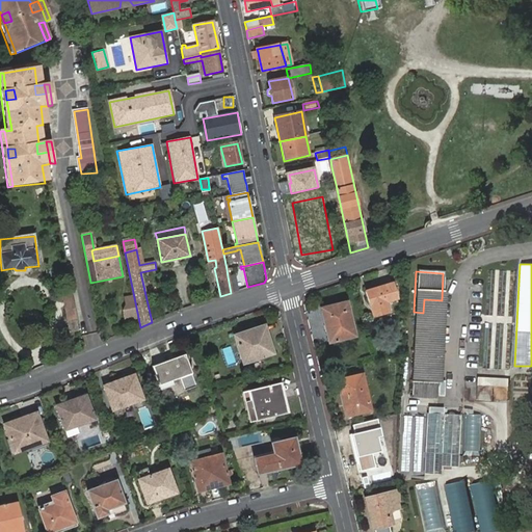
[(231,293),(239,290),(235,275),(228,276),(231,293)]
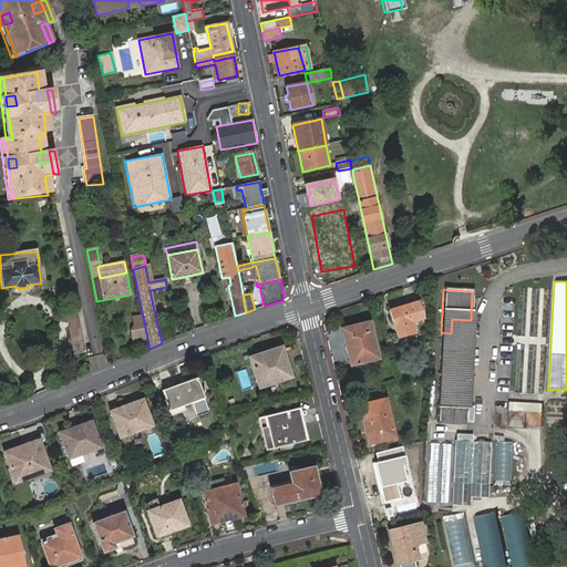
[(389,307),(397,332),(412,328),(409,318),(421,313),(415,299),(389,307)]
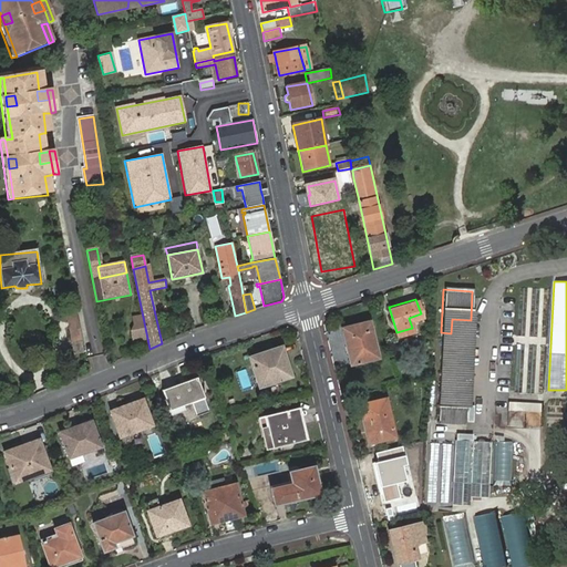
[(72,341),(82,339),(78,319),(68,321),(72,341)]
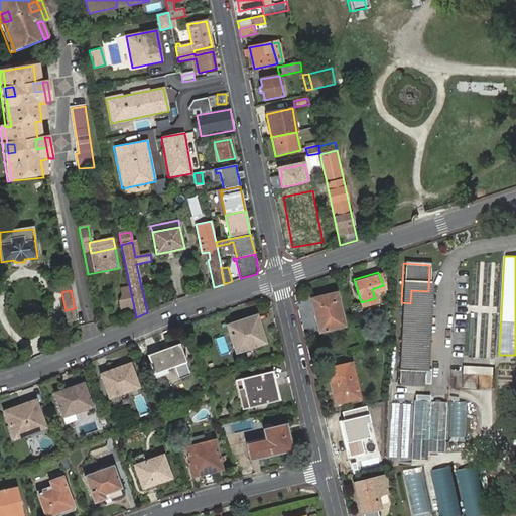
[(401,302),(399,352),(425,354),(428,291),(411,290),(410,303),(401,302)]
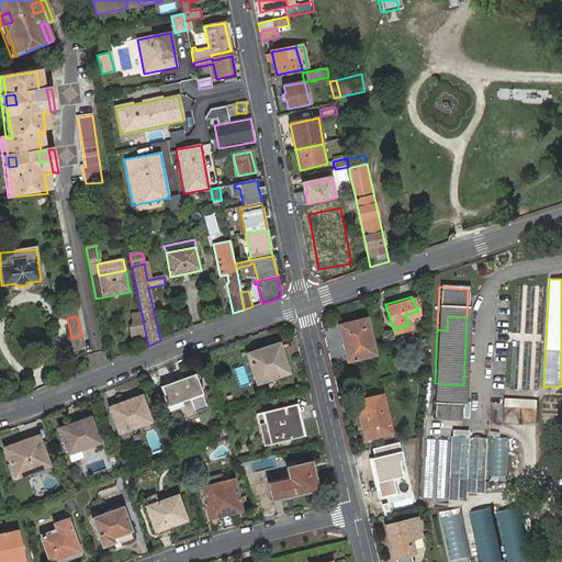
[(373,352),(364,317),(338,324),(346,359),(373,352)]
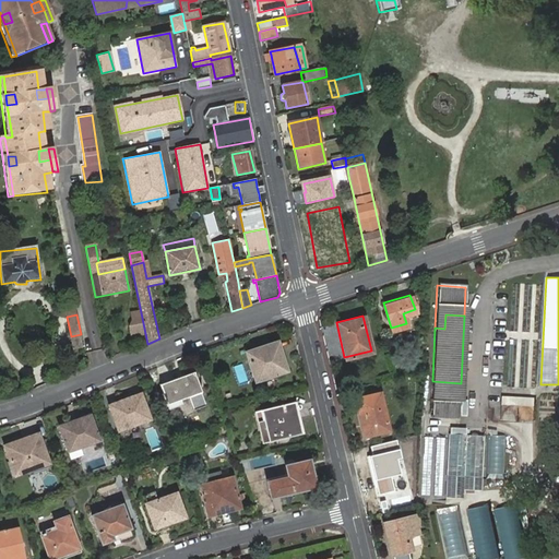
[(285,370),(275,342),(247,352),(257,380),(285,370)]
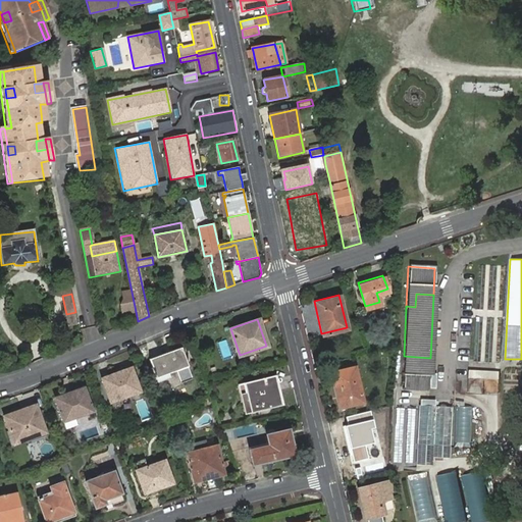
[(154,375),(174,368),(179,380),(192,376),(180,346),(148,357),(154,375)]
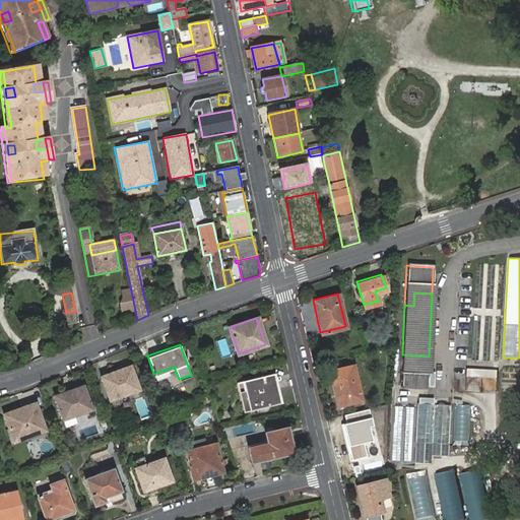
[(402,354),(400,382),(427,383),(429,356),(402,354)]
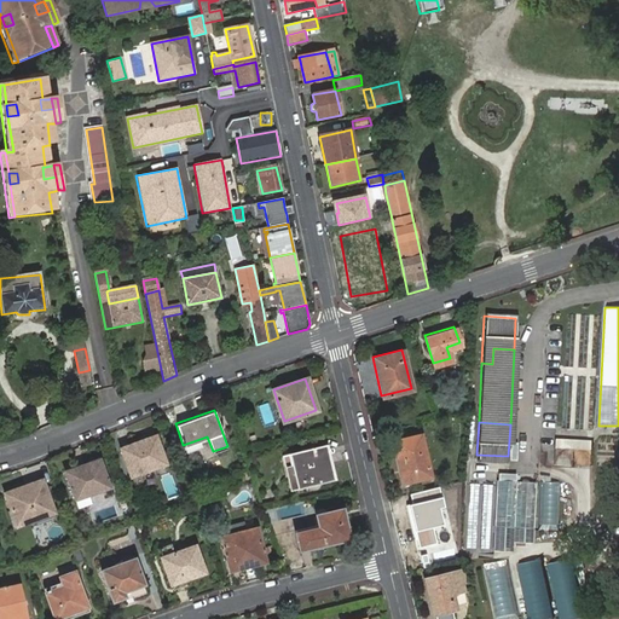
[(129,472),(165,460),(154,432),(119,445),(129,472)]
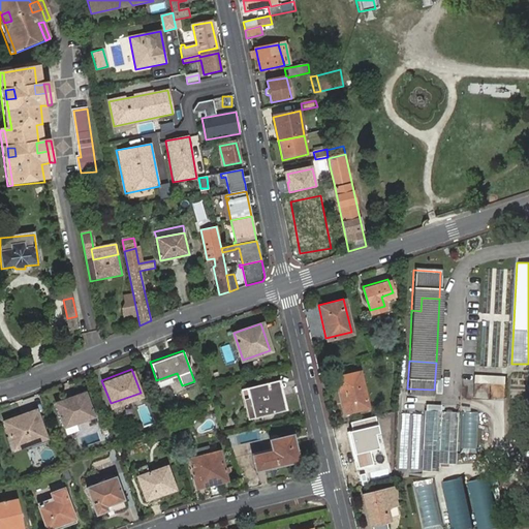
[(365,407),(361,386),(356,387),(353,373),(335,377),(343,411),(365,407)]
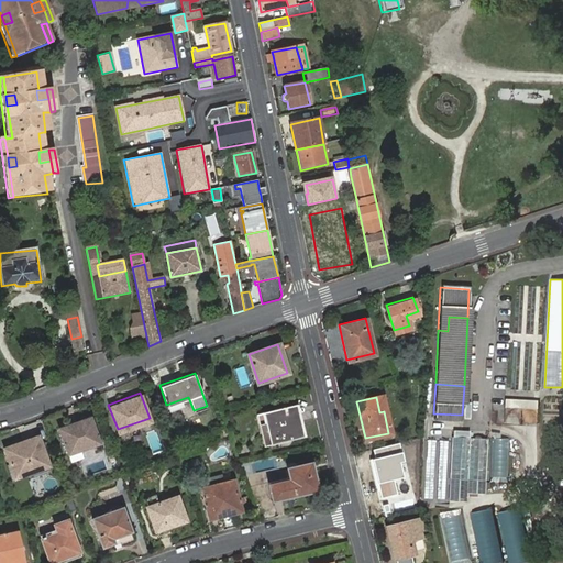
[(507,399),(506,422),(521,423),(521,408),(539,408),(540,400),(507,399)]
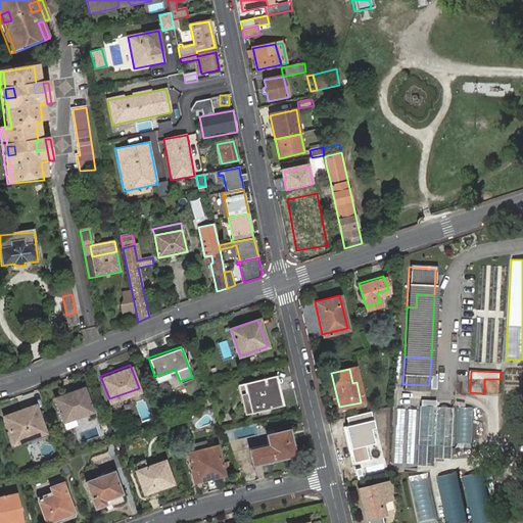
[(271,374),(265,375),(273,406),(279,403),(271,374)]
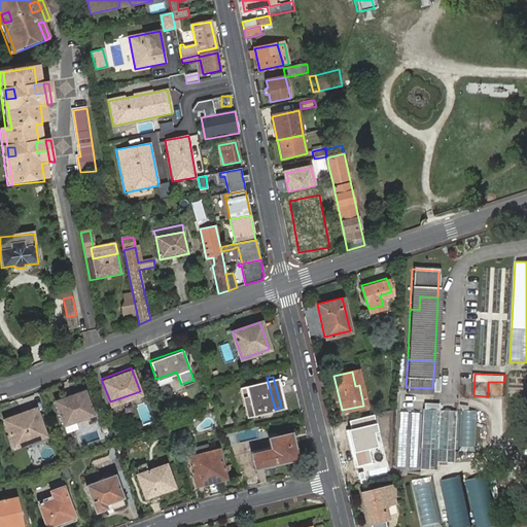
[(275,409),(267,378),(244,383),(252,413),(252,415),(275,409)]
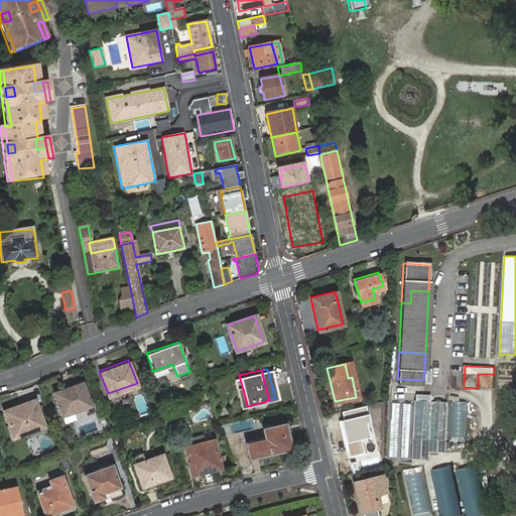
[(247,404),(239,375),(234,377),(241,406),(247,404)]
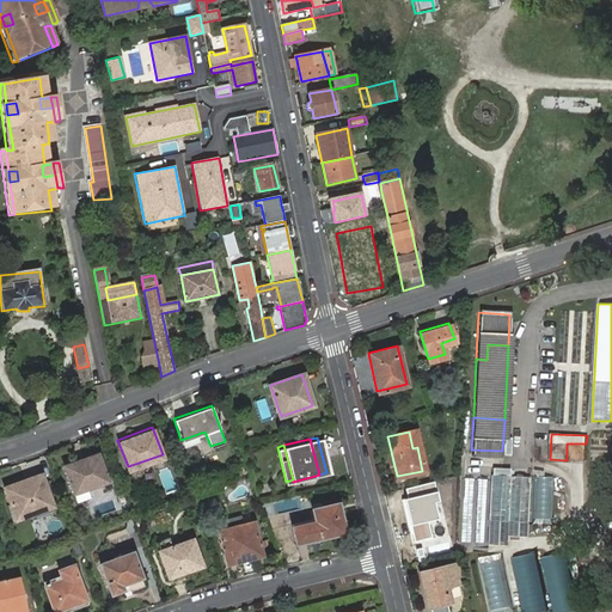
[(72,489),(106,476),(98,452),(63,464),(72,489)]
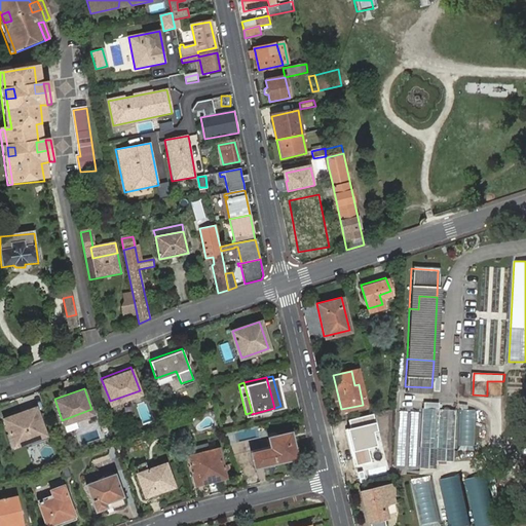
[(25,436),(26,439),(44,431),(35,406),(16,412),(17,415),(4,419),(11,440),(25,436)]
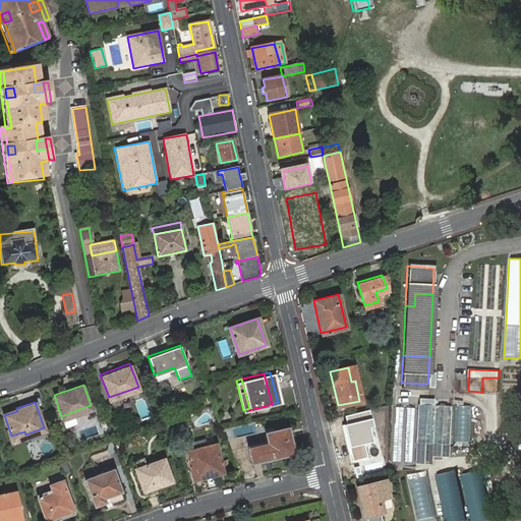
[(450,457),(452,406),(418,405),(415,464),(432,464),(432,456),(450,457)]
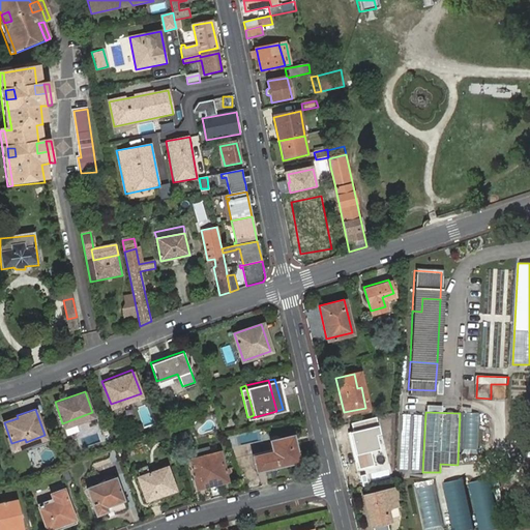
[(478,449),(479,413),(463,413),(462,449),(478,449)]
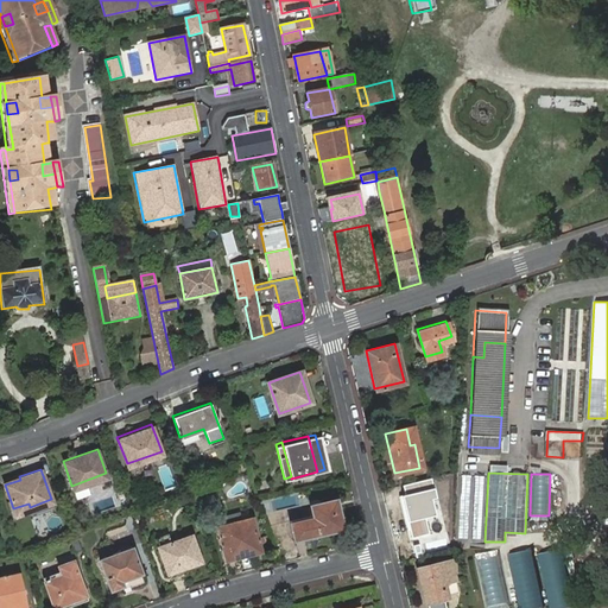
[(441,501),(438,491),(405,499),(415,539),(432,536),(429,521),(439,519),(436,502),(441,501)]
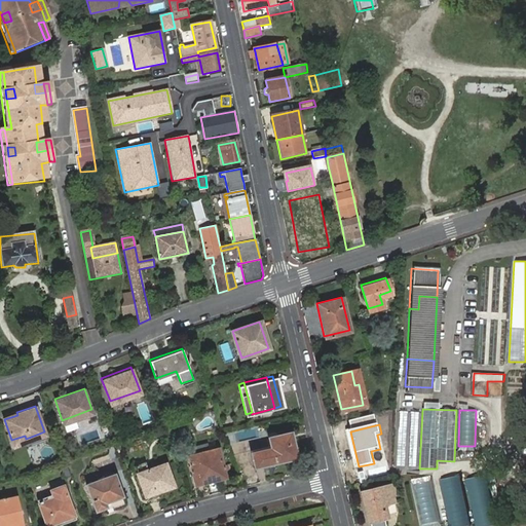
[(293,455),(288,436),(286,428),(266,434),(267,442),(268,445),(249,450),(250,457),(252,466),(293,455)]
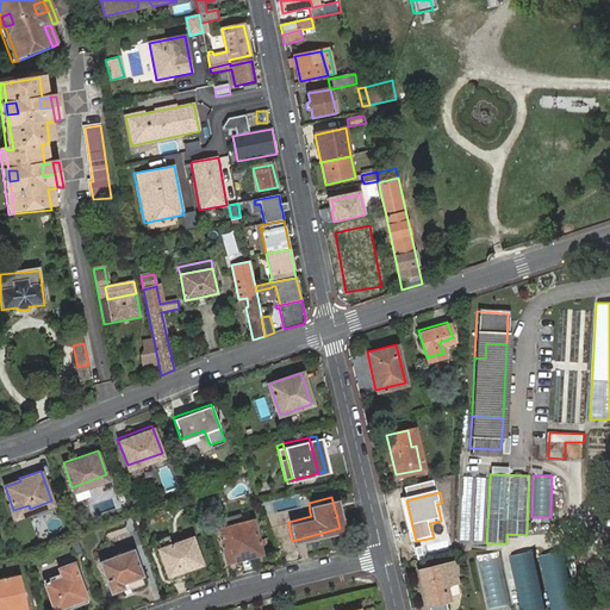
[(14,515),(30,509),(29,505),(13,510),(14,515)]
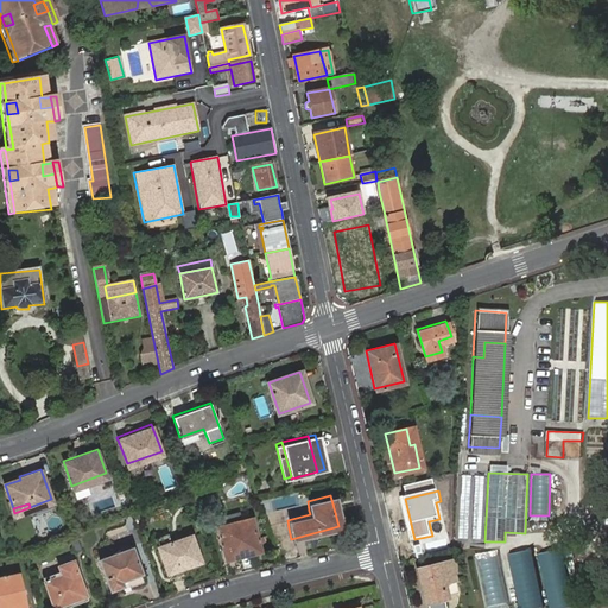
[(223,556),(258,549),(251,518),(216,525),(223,556)]
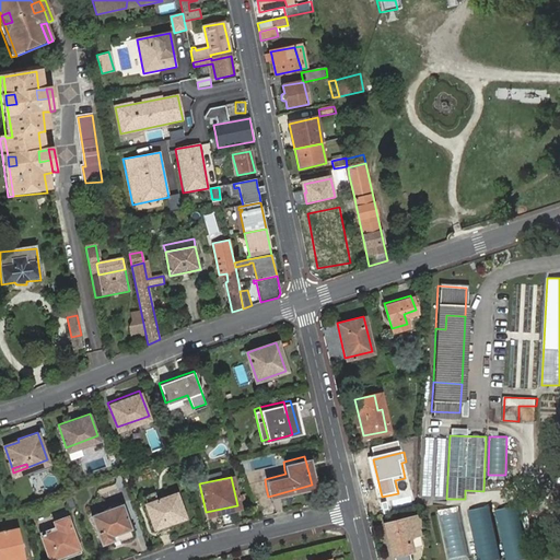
[(151,522),(172,514),(174,518),(185,515),(176,490),(144,500),(151,522)]
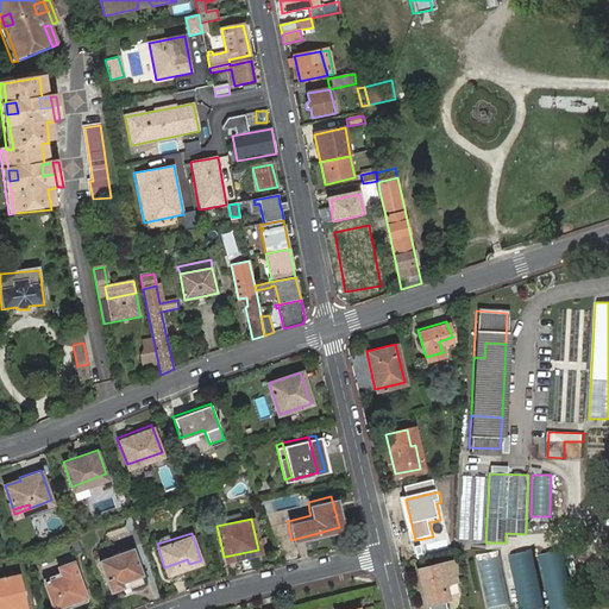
[(123,590),(143,583),(131,548),(99,559),(108,589),(120,585),(123,590)]
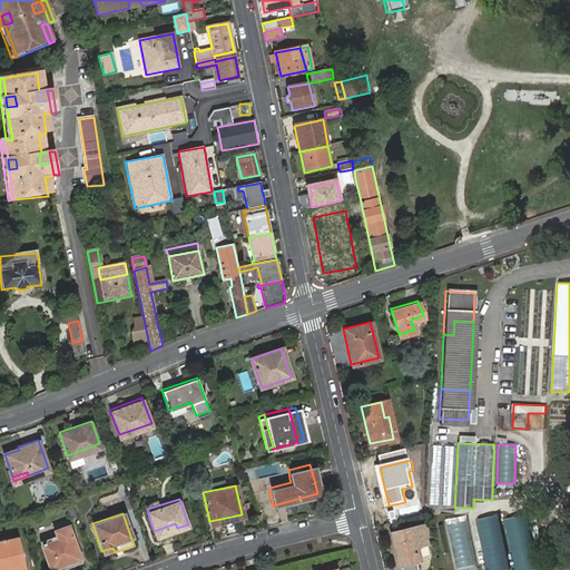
[(528,569),(539,568),(528,514),(505,519),(517,569),(528,569)]
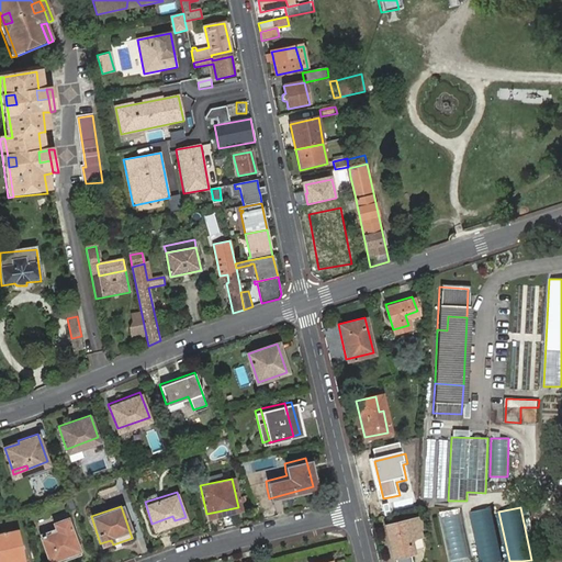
[(465,561),(472,561),(461,508),(439,513),(449,561),(465,561)]
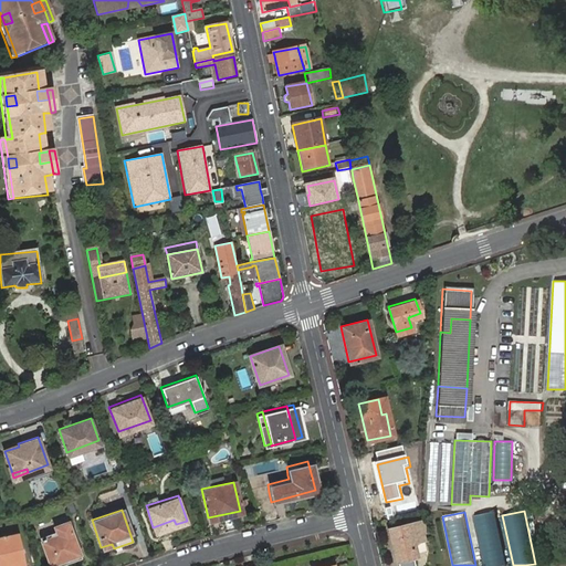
[(501,565),(506,565),(494,512),(473,517),(483,565),(501,565)]
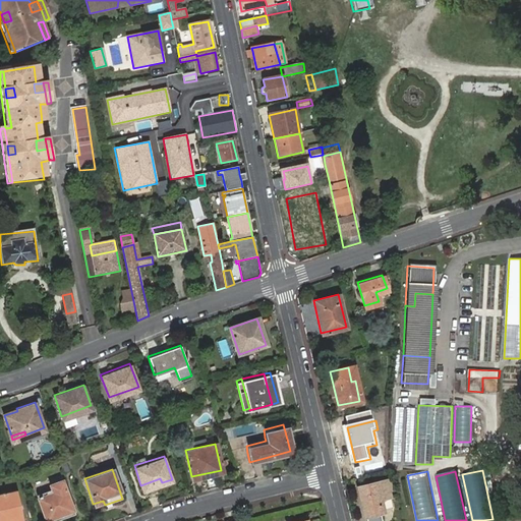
[(356,484),(364,520),(379,520),(377,510),(379,508),(377,498),(388,495),(384,478),(356,484)]
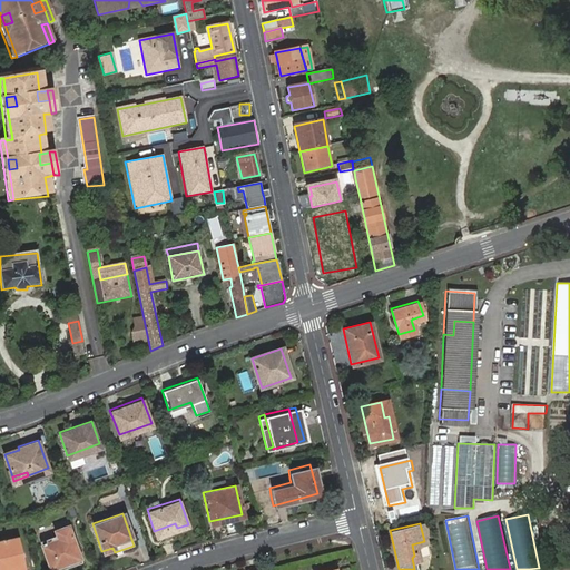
[(48,567),(77,557),(67,524),(52,529),(56,538),(40,542),(48,567)]
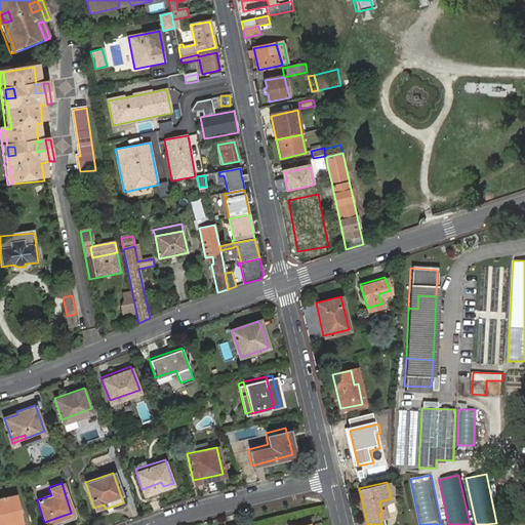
[(0,495),(0,514),(1,522),(1,524),(21,524),(14,493),(5,494),(4,492),(1,493),(1,495),(0,495)]
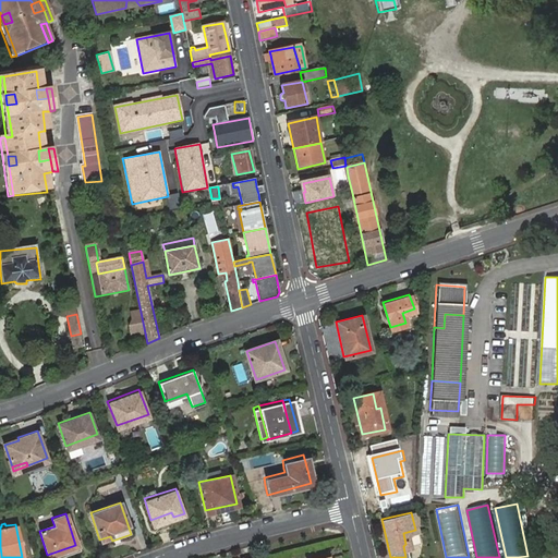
[(414,548),(422,547),(420,535),(412,536),(414,548)]
